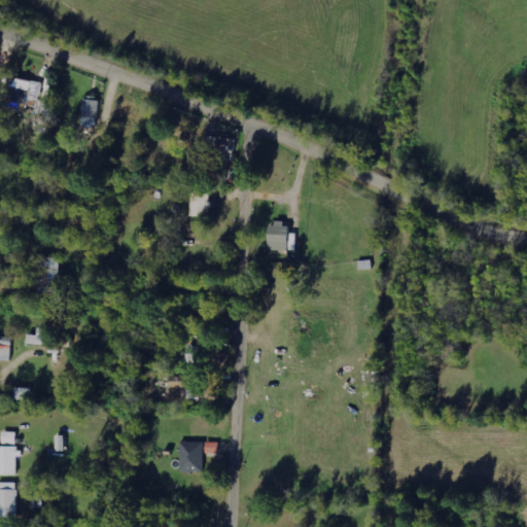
[(38,107),(42,82),(12,77),(7,102),(38,107)]
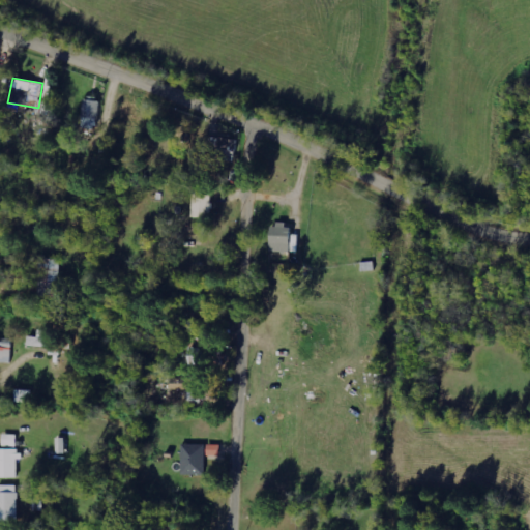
[(99,101),(84,100),(82,128),(97,129),(99,101)]
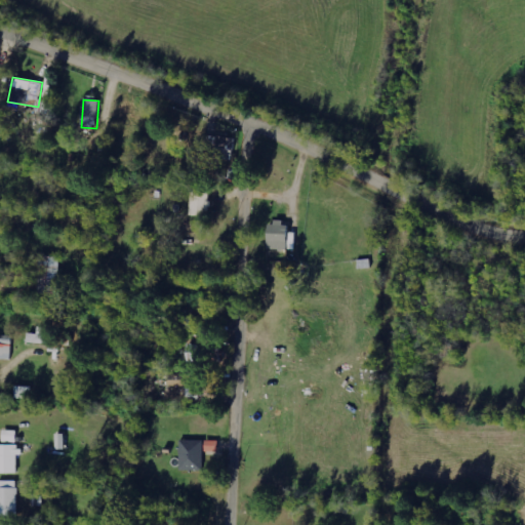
[(286,249),(286,223),(267,223),(267,249),(286,249)]
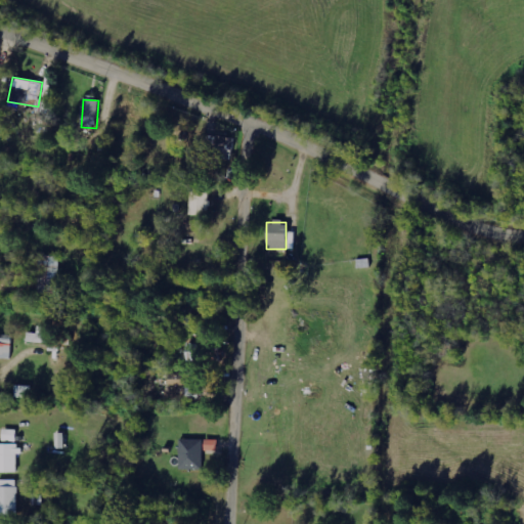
[(39,293),(58,293),(59,259),(39,258),(39,293)]
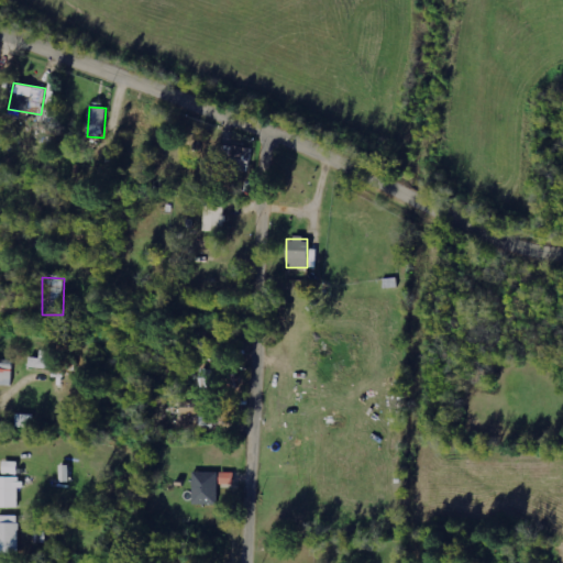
[(29,367),(45,368),(45,359),(30,359),(29,367)]
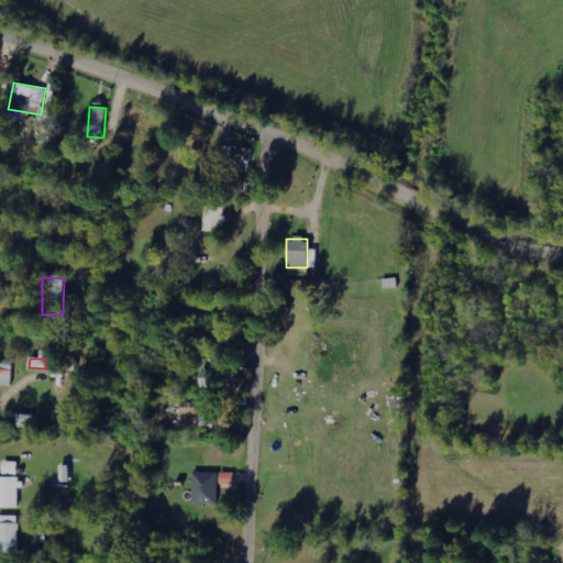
[(13,361),(0,360),(0,385),(13,386),(13,361)]
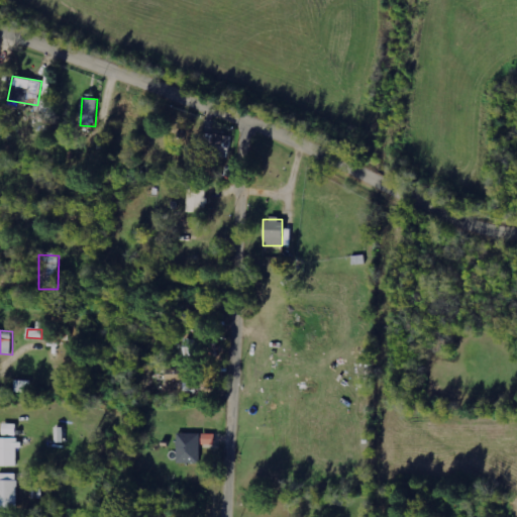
[(199,356),(200,340),(185,339),(185,355),(199,356)]
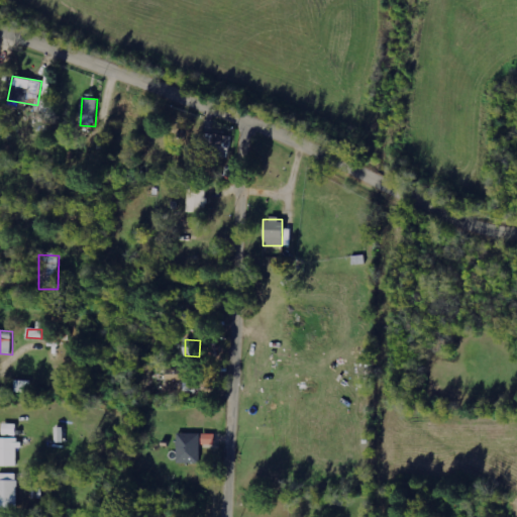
[(15,392),(30,393),(30,382),(15,381),(15,392)]
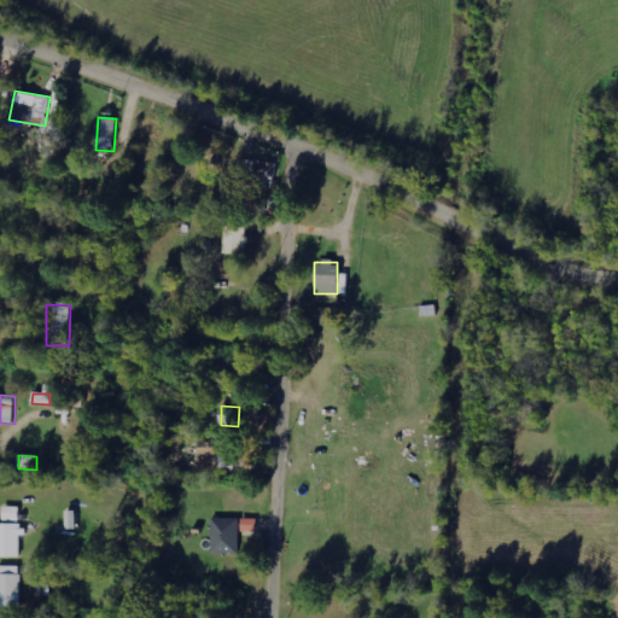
[(239,554),(240,519),(211,518),(211,554),(239,554)]
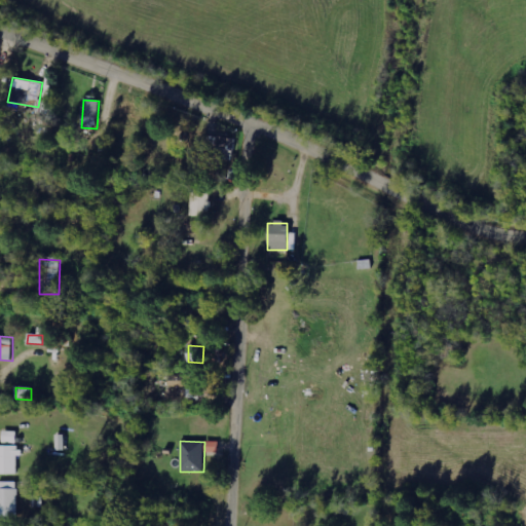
[(218,442),(204,442),(204,453),(219,453),(218,442)]
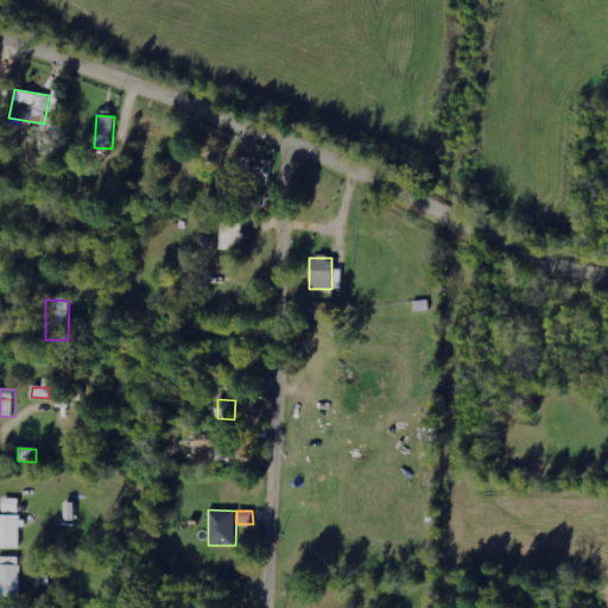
[(20,557),(0,556),(0,597),(20,599),(20,557)]
